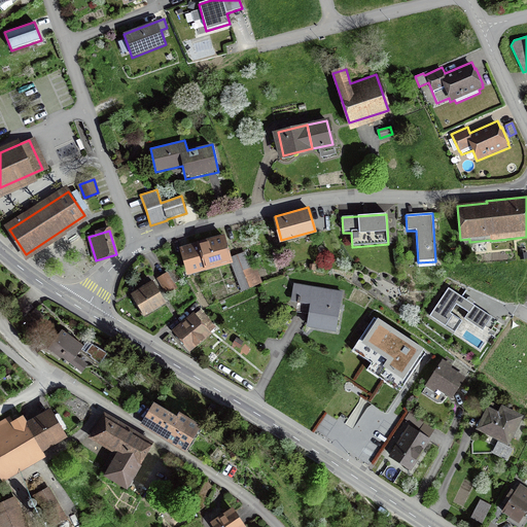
[(222,235),(182,246),(188,270),(205,266),(206,268),(230,260),(222,235)]
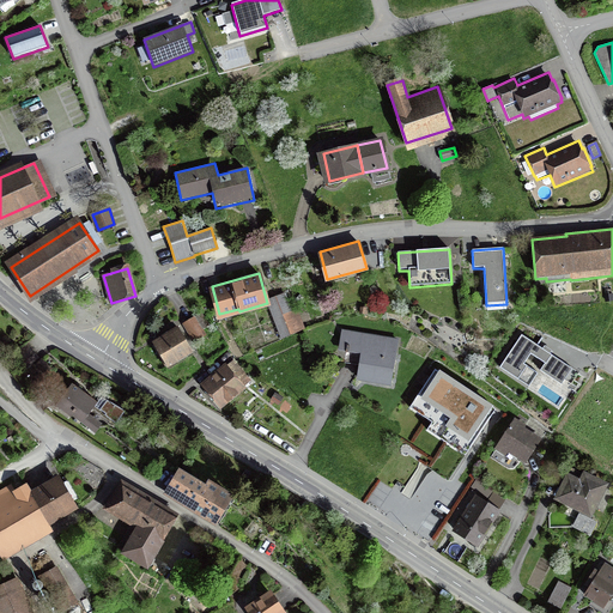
[(290,310),(285,297),(269,303),(283,338),(304,329),(297,309),(290,310)]
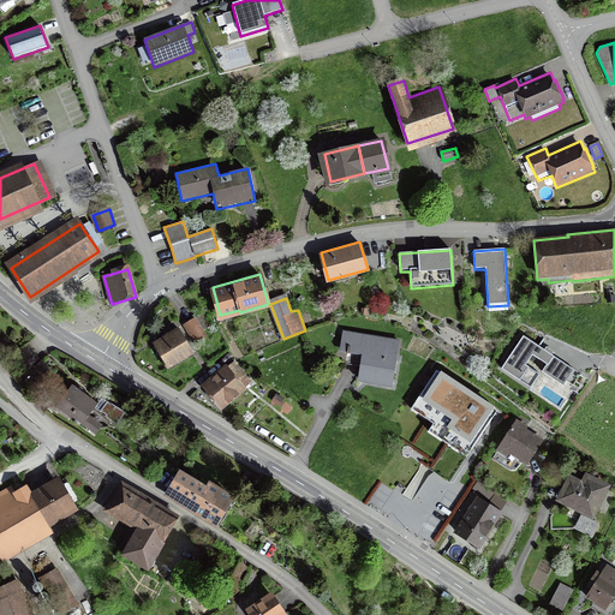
[(183,326),(193,345),(208,336),(204,330),(209,327),(202,314),(183,326)]
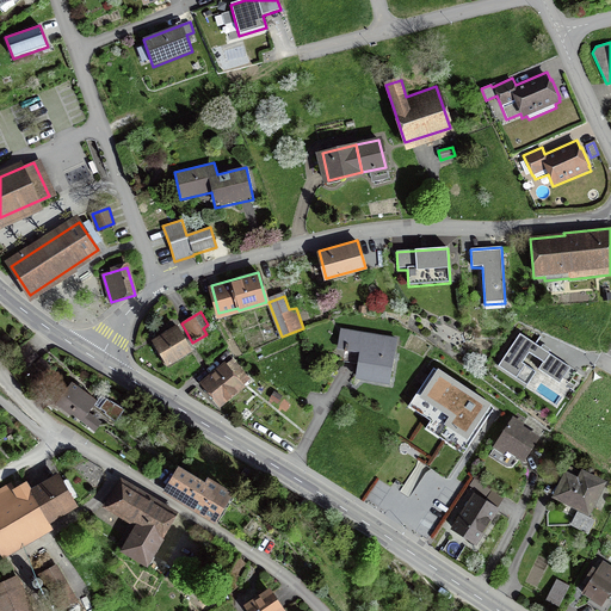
[(193,353),(177,326),(150,341),(167,369),(193,353)]
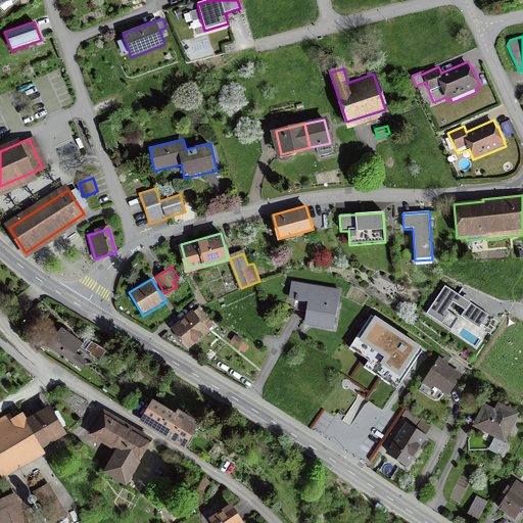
[(340,289),(290,281),(288,299),(307,302),(304,326),(334,331),(340,289)]
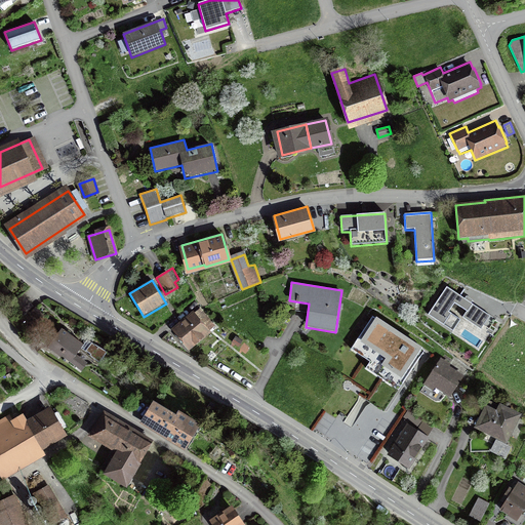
[(444,326),(452,331),(460,320),(449,313),(454,305),(467,313),(462,318),(481,330),(490,317),(471,304),(473,301),(466,296),(465,299),(447,287),(428,316),(444,326)]
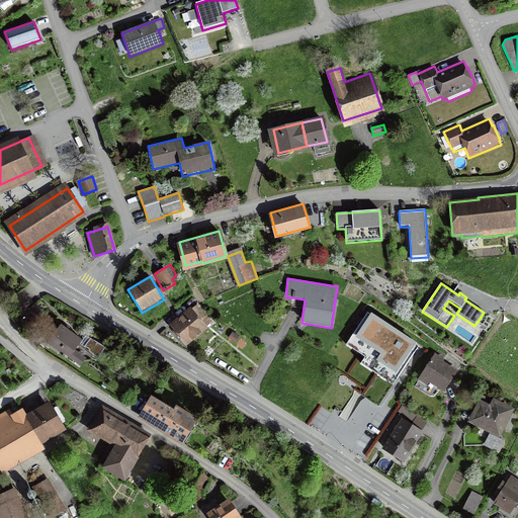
[(192,310),(190,308),(170,325),(186,343),(210,322),(196,306),(192,310)]
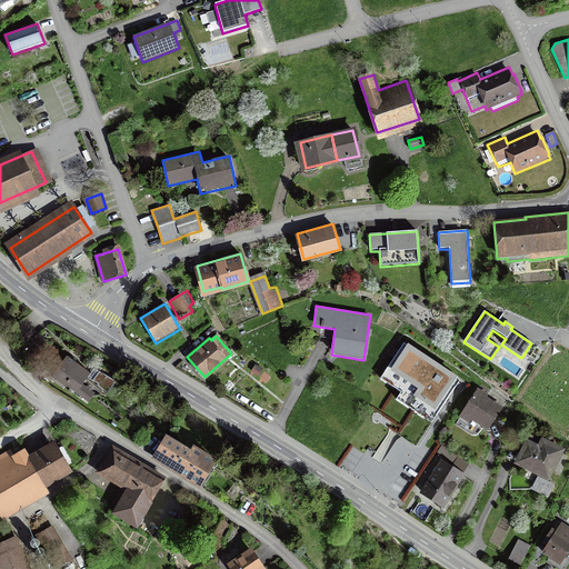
[(403,343),(386,371),(412,389),(408,397),(436,415),(459,379),(408,346),(407,346),(403,343)]
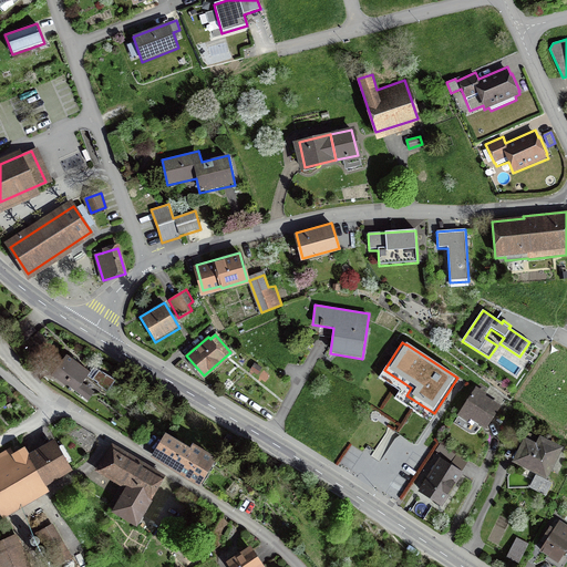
[(91,372),(66,356),(62,361),(60,360),(50,374),(91,403),(98,394),(83,384),(88,378),(107,392),(115,381),(94,367),(91,372)]
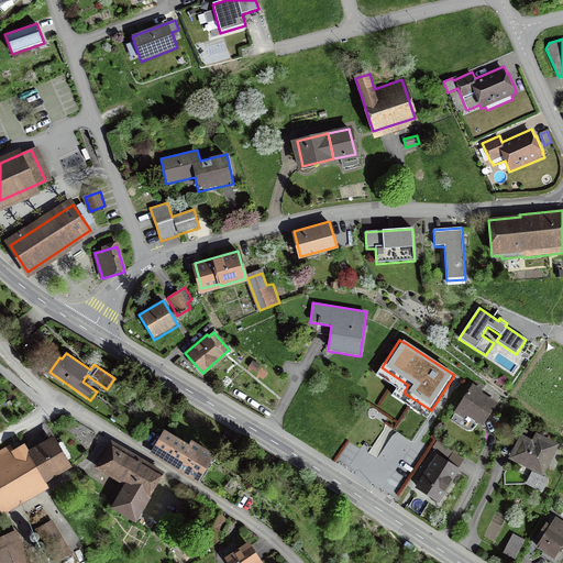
[(482,395),(484,393),(472,385),(455,412),(464,418),(467,414),(484,423),(496,404),(482,395)]
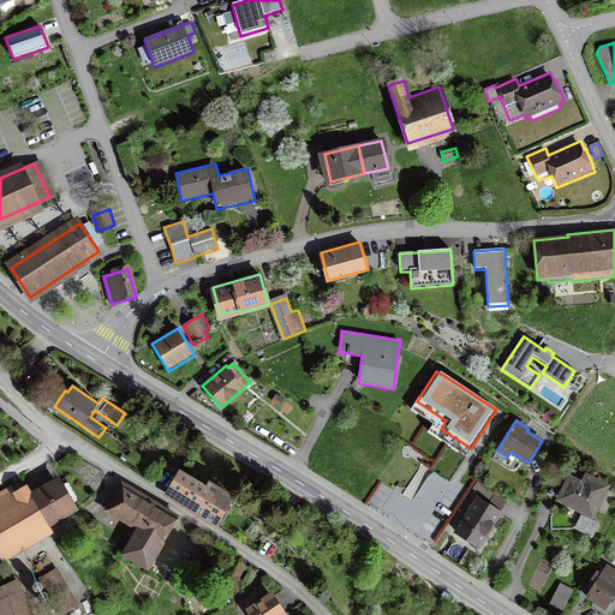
[(568,448),(563,454),(574,461),(579,455),(568,448)]
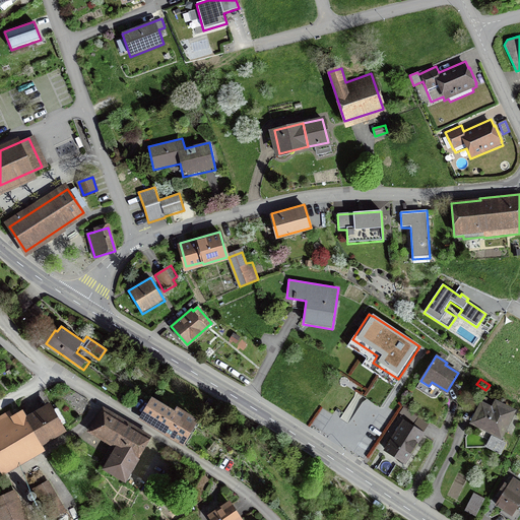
[(512,410),(485,398),(474,423),(494,432),(486,446),(502,453),(507,443),(499,439),(512,410)]
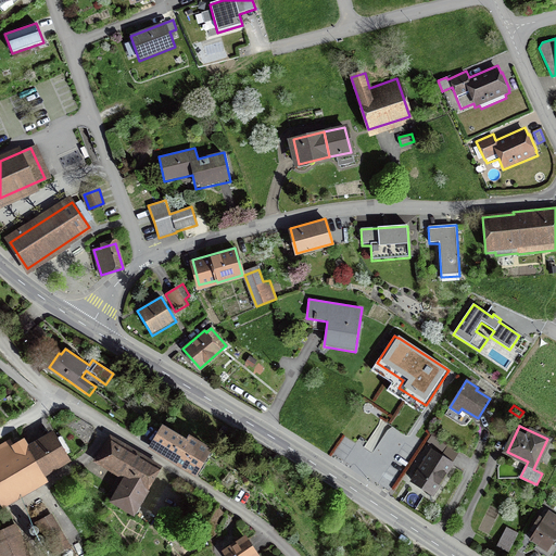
[(164,429),(152,450),(194,475),(209,451),(188,438),(186,442),(164,429)]
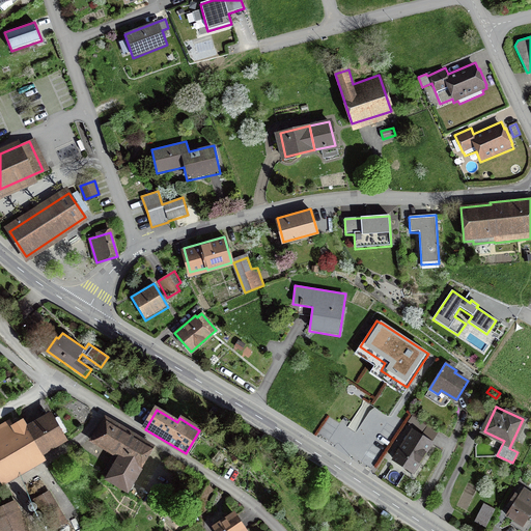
[(65,440),(50,413),(28,427),(23,420),(14,425),(9,419),(0,424),(0,477),(1,479),(65,440)]
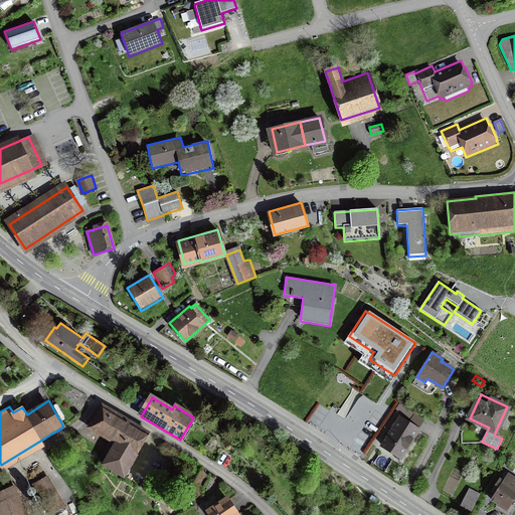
[(148,435),(103,407),(89,431),(113,446),(102,464),(123,477),(148,435)]
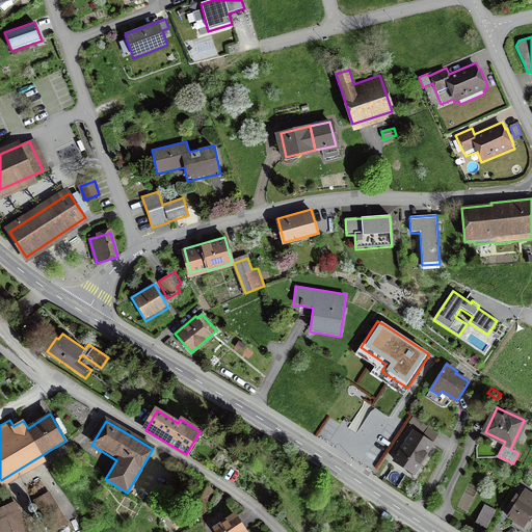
[(411,431),(393,460),(414,474),(431,444),(411,431)]
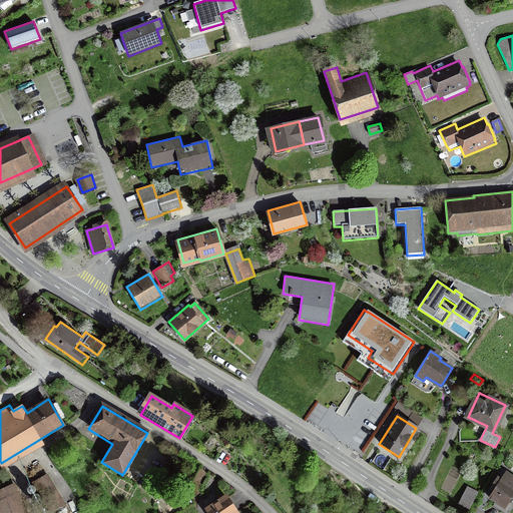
[(512,475),(506,472),(501,479),(498,476),(489,489),(494,492),(488,500),(495,504),(493,507),(501,512),(509,512),(512,507),(512,475)]
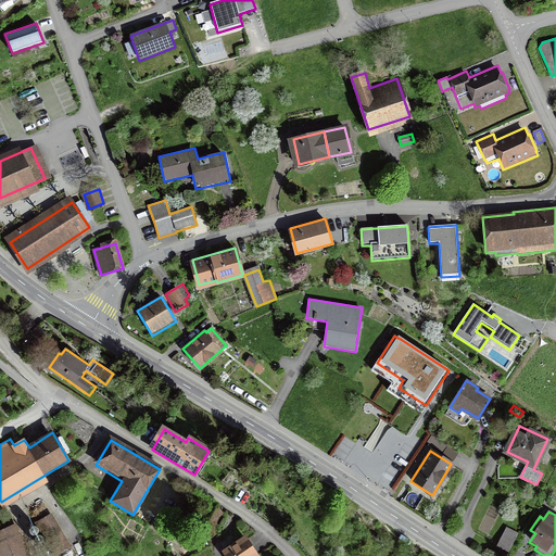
[(52,515),(35,525),(51,555),(53,555),(70,547),(52,515)]
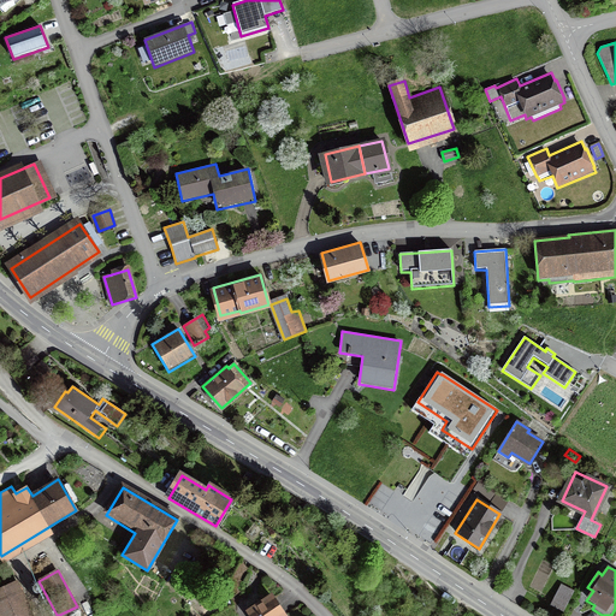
[(563,612),(575,591),(562,584),(550,606),(563,612)]
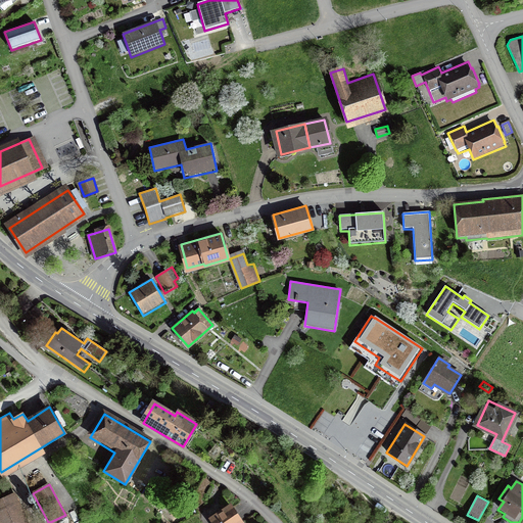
[(25,522),(14,497),(0,503),(0,522),(25,522)]
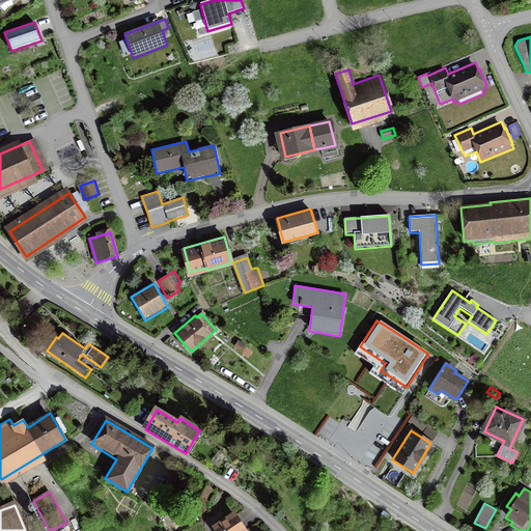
[(245,530),(246,530),(234,513),(215,526),(217,530),(245,530)]
